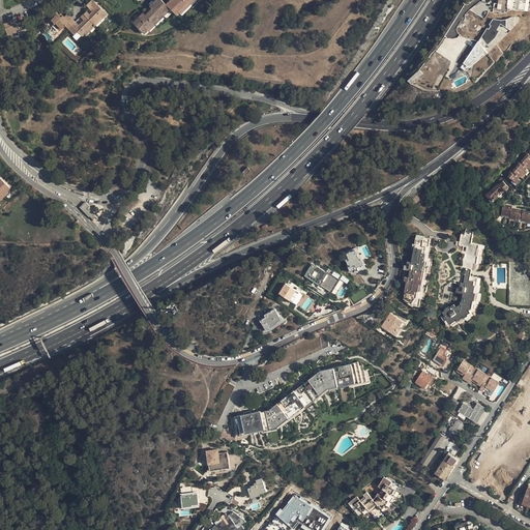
[(108,15),(92,0),(90,0),(86,5),(89,8),(91,6),(94,9),(89,15),(86,11),(84,13),(83,13),(81,17),(84,20),(79,25),(67,13),(64,17),(62,16),(60,18),(59,16),(55,11),(53,15),(55,16),(52,19),(55,23),(54,24),(60,30),(65,25),(75,34),(78,32),(82,36),(85,33),(87,35),(108,15)]
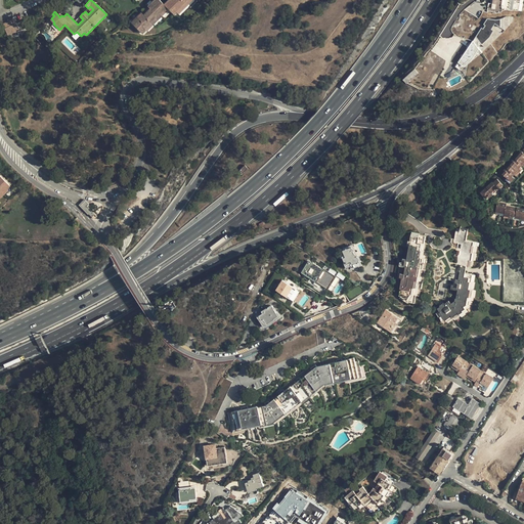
[(141,12),(131,22),(142,33),(146,29),(145,29),(153,22),(154,24),(160,18),(158,16),(165,10),(165,11),(168,8),(174,14),(188,0),(168,0),(164,4),(160,0),(154,0),(147,6),(149,7),(151,10),(148,13),(146,10),(142,13),(141,12)]
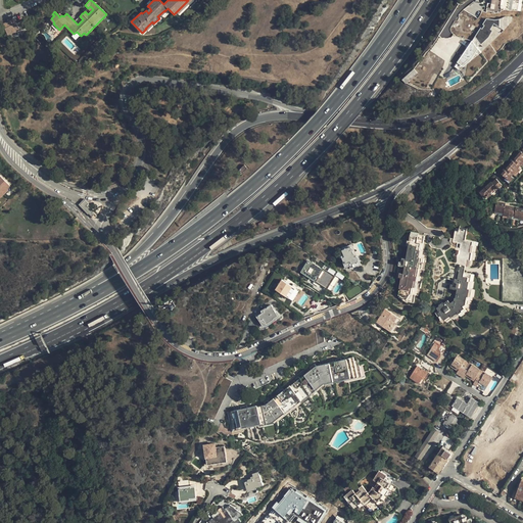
[(488,2),(486,10),(494,11),(495,12),(496,0),(490,0),(490,3),(488,2)]
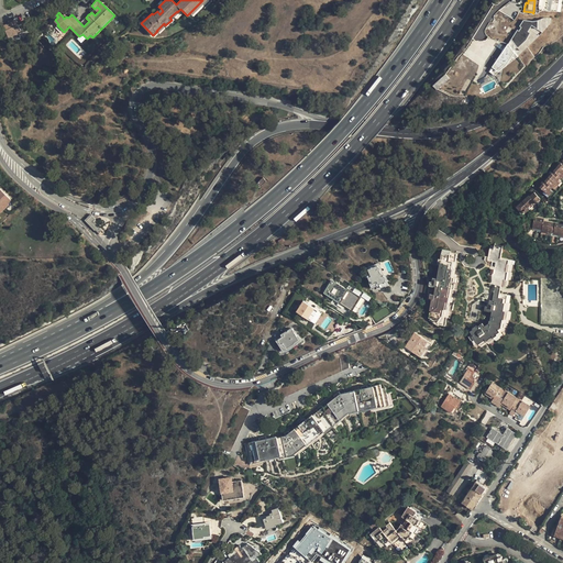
[(534,0),(533,13),(540,11),(542,10),(545,10),(548,10),(550,10),(552,9),(555,4),(556,3),(554,0),(534,0)]
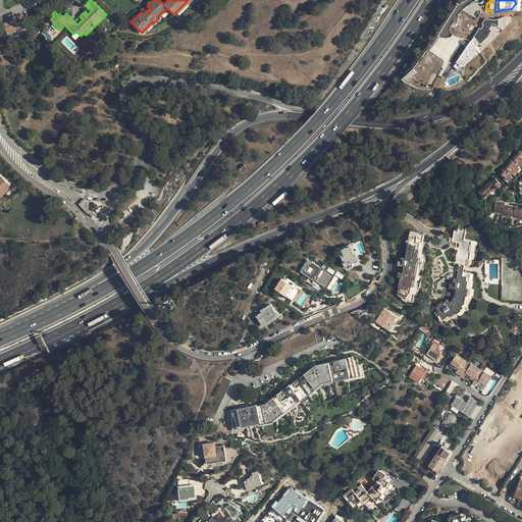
[(164,10),(157,16),(159,18),(165,12),(164,11),(164,10)]
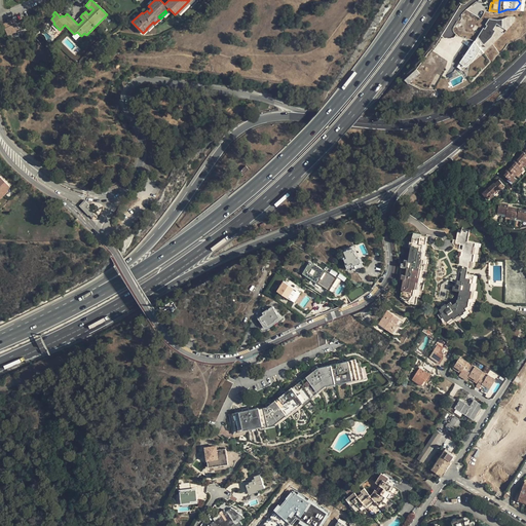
[(14,19),(3,24),(7,35),(20,30),(14,19)]
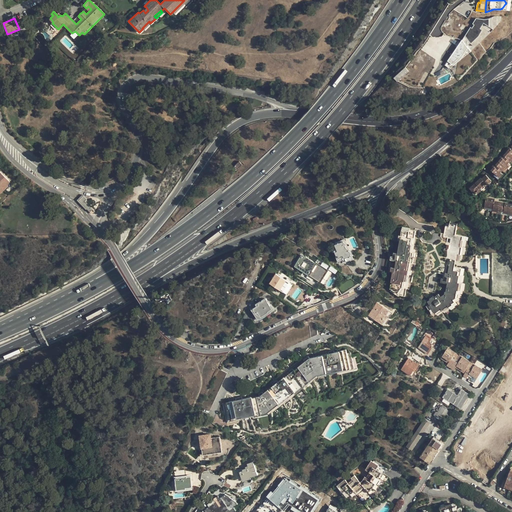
[(149,21),(142,28),(143,28),(144,29),(151,23),(150,23),(149,21)]
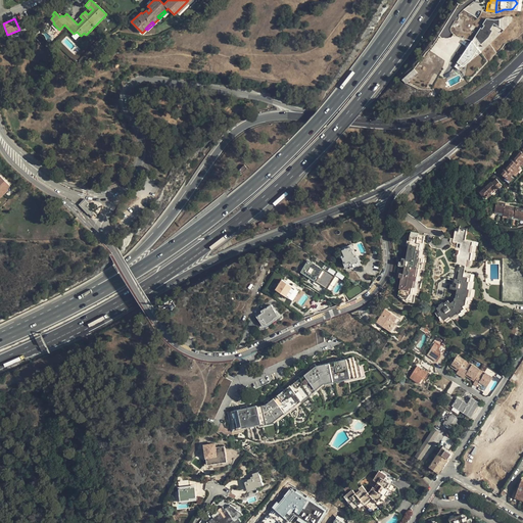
[(481,52),(472,41),(458,62),(464,66),(481,52)]
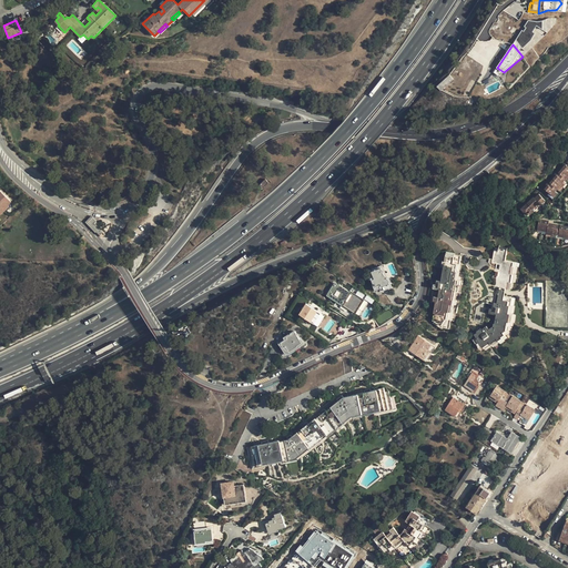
[(449,75),(436,87),(440,91),(453,80),(449,75)]
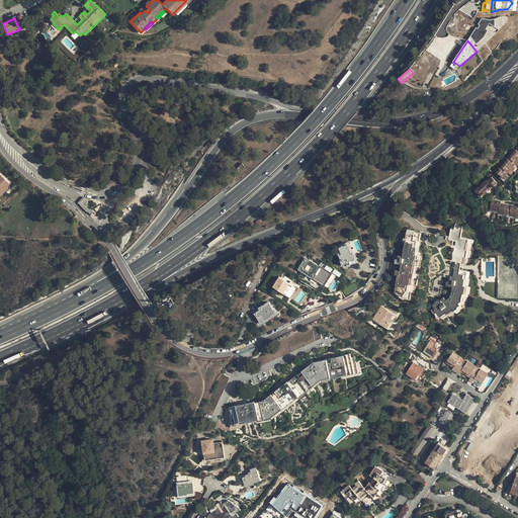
[(517,144),(496,171),(497,172),(517,147),(517,144)]
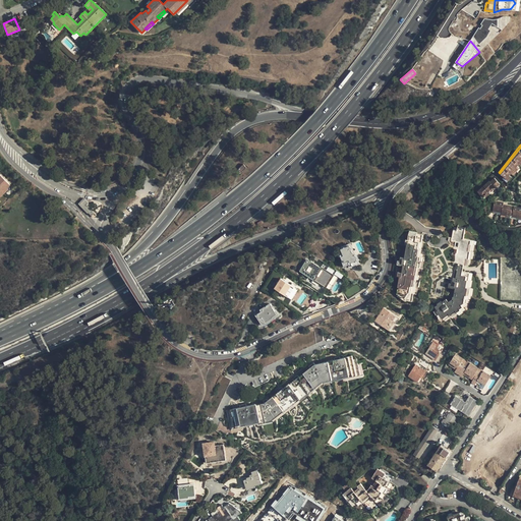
[(520,148),(500,173),(506,179),(510,175),(511,173),(517,166),(519,164),(520,161),(520,148)]
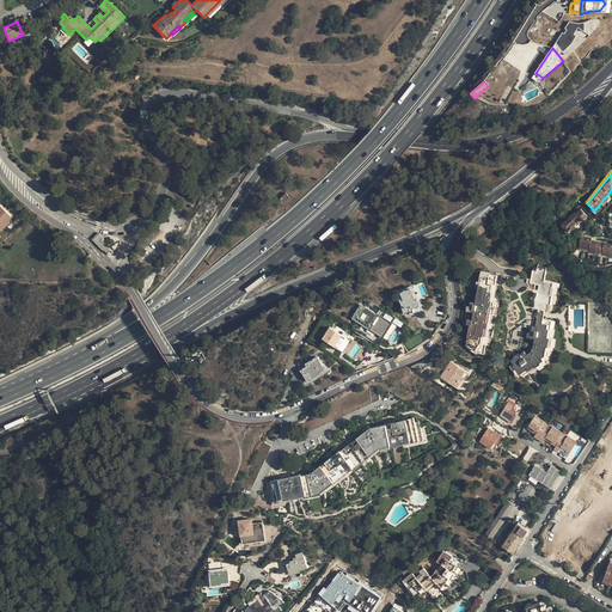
[(282,203),(289,197),(286,193),(279,199),(282,203)]
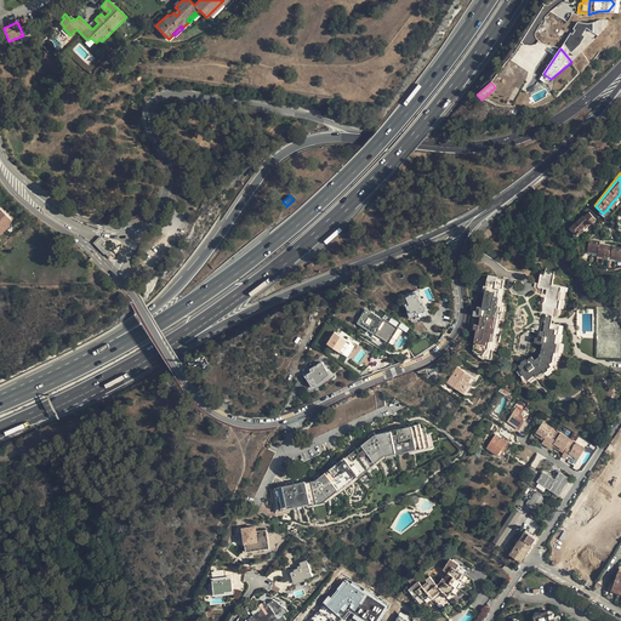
[(619,200),(616,198),(609,206),(611,209),(619,200)]
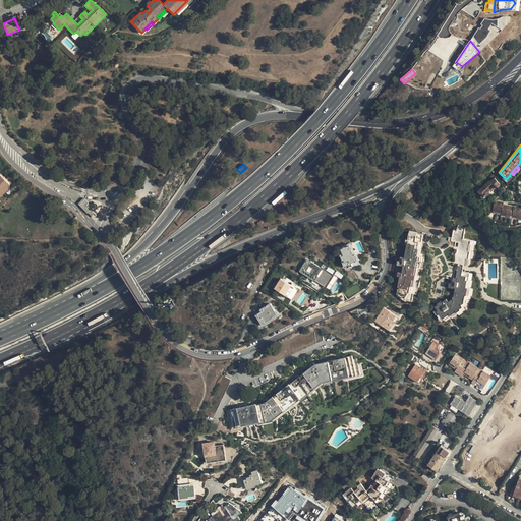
[(10,184),(0,174),(0,195),(1,194),(0,193),(0,192),(6,186),(7,187),(10,184)]
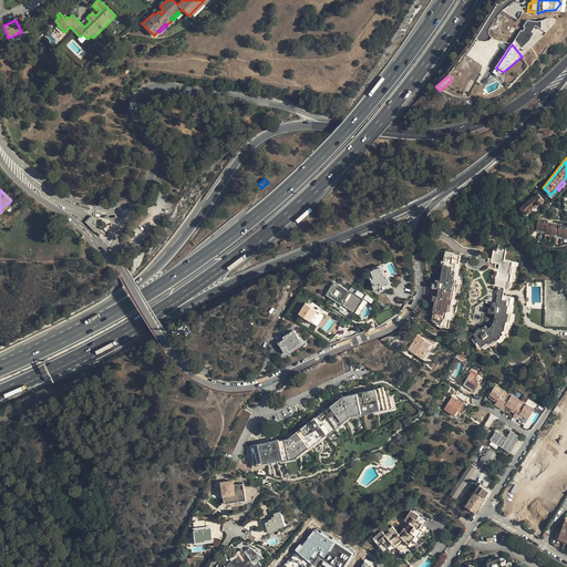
[(534,210),(532,208),(535,205),(537,207),(545,200),(538,194),(534,198),(533,197),(521,208),(525,214),(528,210),(531,213),(534,210)]
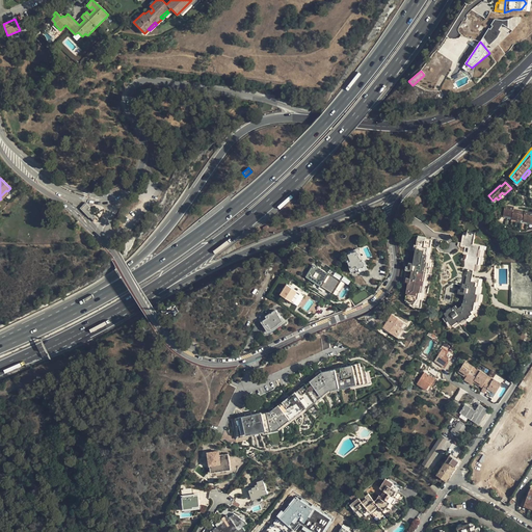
[(6,190),(0,196),(0,197),(1,198),(1,200),(8,192),(7,191),(6,190)]
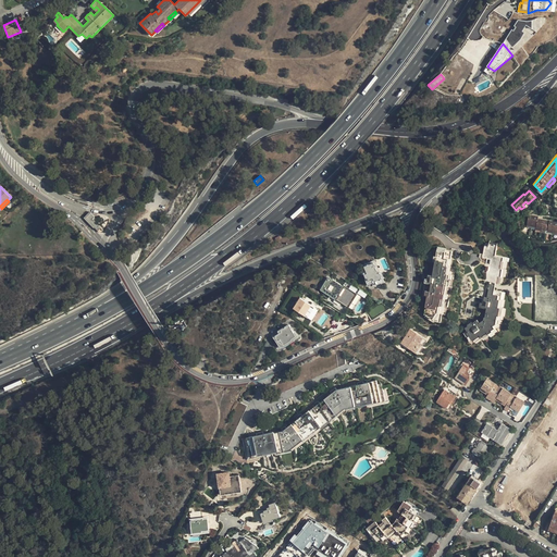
[(90,224),(96,219),(90,213),(85,219),(90,224)]
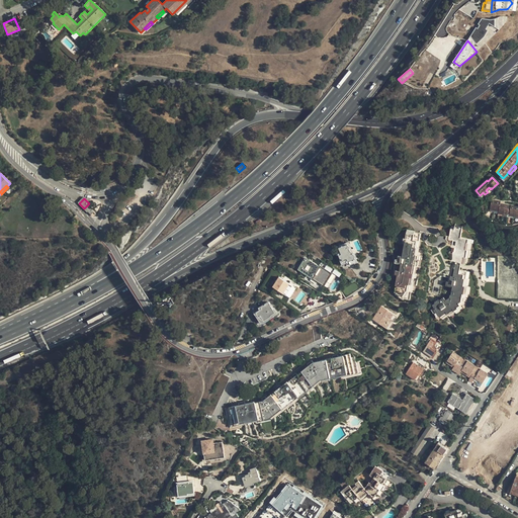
[(492,199),(490,210),(499,211),(499,213),(508,216),(508,214),(510,214),(509,216),(517,217),(517,205),(511,204),(511,205),(509,205),(509,204),(501,203),(501,200),(492,199)]
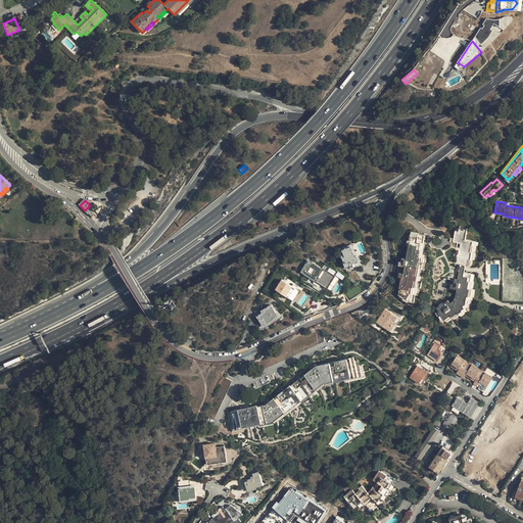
[(459,231),(456,231),(454,238),(458,238),(455,255),(457,255),(453,278),(456,278),(454,287),(457,288),(461,289),(459,299),(452,304),(450,302),(448,300),(440,305),(441,307),(438,310),(440,312),(437,314),(443,324),(446,322),(453,318),(455,321),(461,317),(462,317),(465,315),(465,314),(468,312),(466,310),(470,306),(471,298),(472,298),(474,290),(472,290),(473,283),(472,282),(473,276),(465,274),(466,267),(469,268),(471,258),(473,258),(474,251),(472,250),(474,242),(465,240),(467,231),(459,230),(459,231)]
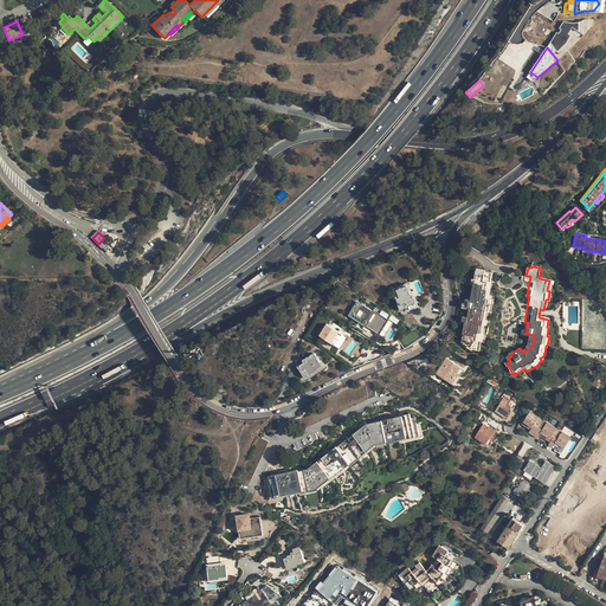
[(490,281),(492,272),(477,270),(475,276),(465,275),(463,285),(475,288),(471,302),(469,308),(468,317),(468,321),(463,345),(470,349),(478,350),(481,341),(485,342),(495,290),(491,290),(492,282),(490,281)]
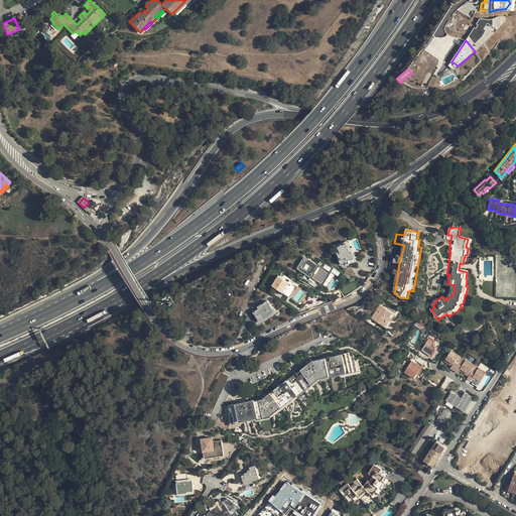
[(346,243),(338,247),(340,252),(337,253),(342,264),(347,262),(345,258),(346,257),(347,260),(354,257),(352,252),(350,253),(346,243)]
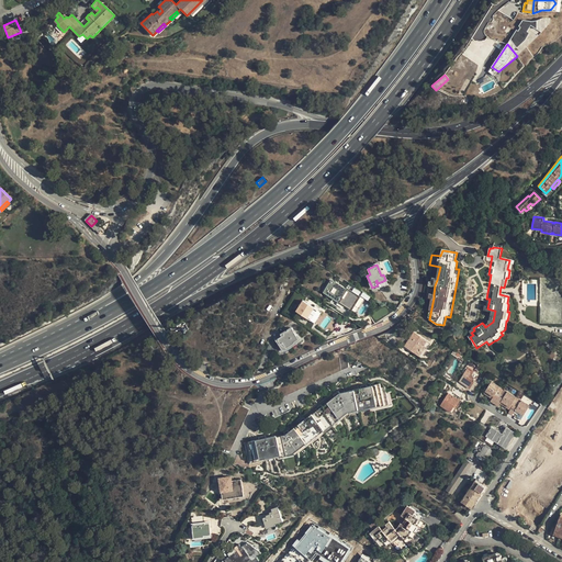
[(324,292),(333,280),(332,279),(323,292),(324,292)]
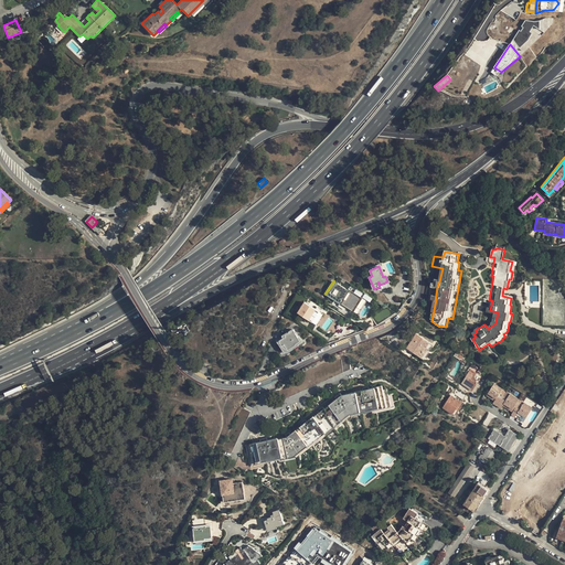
[(340,302),(353,311),(361,298),(348,290),(334,281),(326,294),(340,302)]
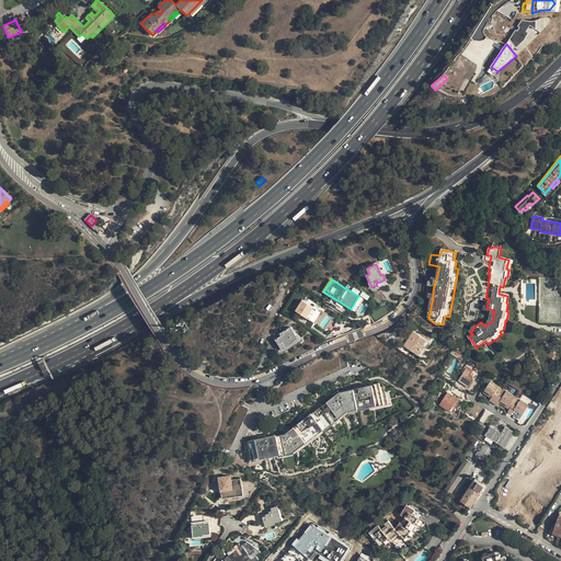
[(351,309),(338,300),(336,301),(351,311),(361,296),(346,287),(345,288),(358,296),(351,309)]
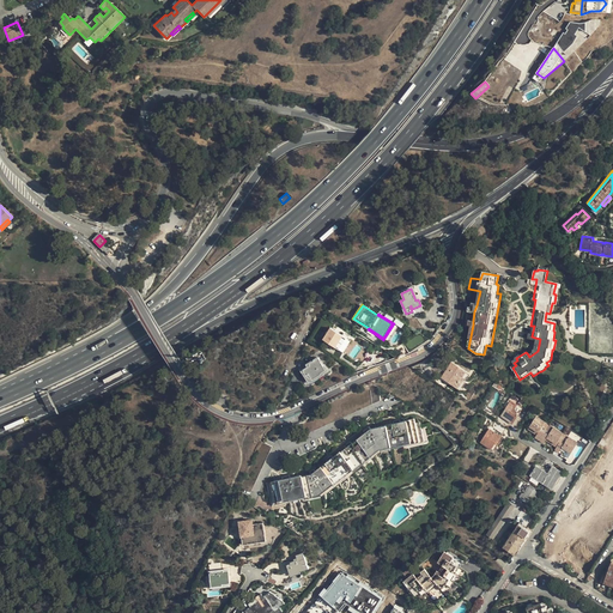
[(335,347),(343,335),(331,328),(323,339),(335,347)]
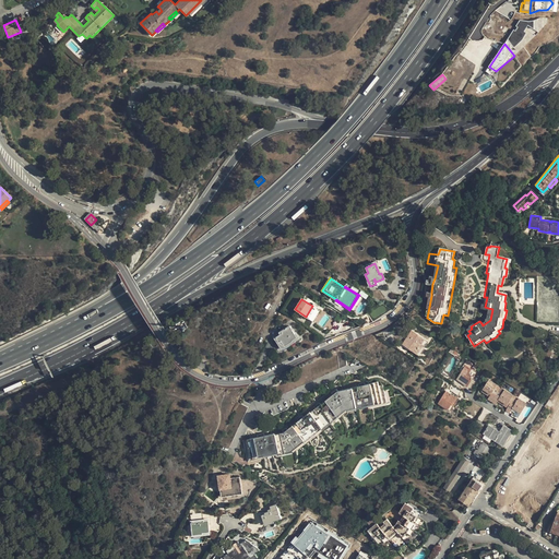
[(387,313),(392,309),(384,305),(369,314),(373,322),(387,313)]
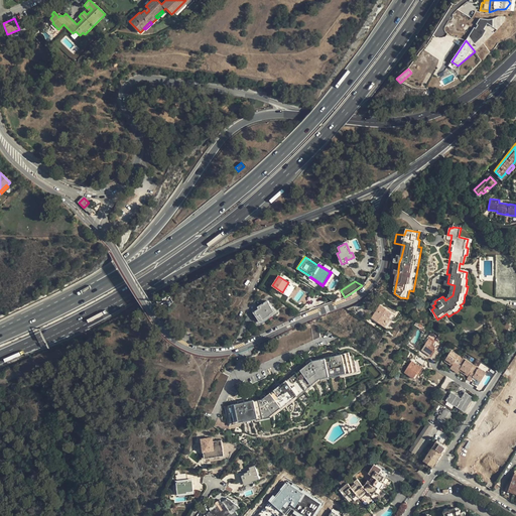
[(288,282),(282,292),(285,293),(291,284),(288,282)]
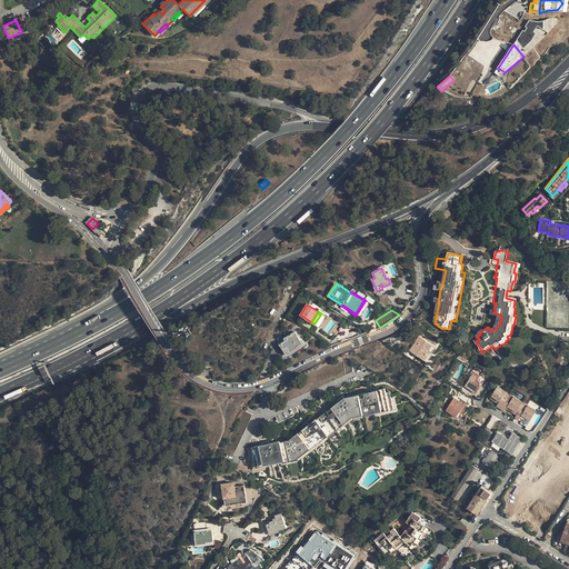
[(501,315),(497,313),(495,326),(490,329),(491,331),(499,326),(501,315)]
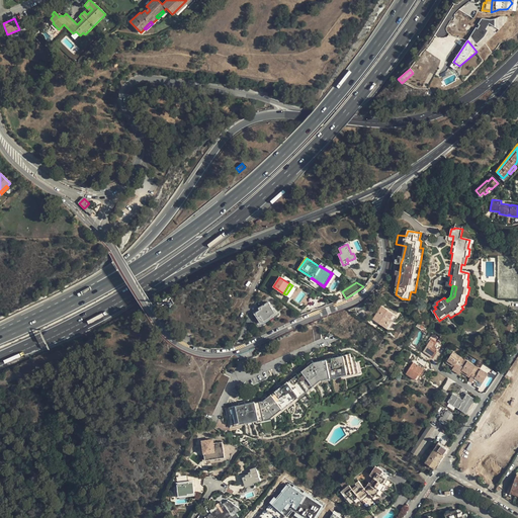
[(334,293),(330,299),(335,303),(340,298),(334,293)]
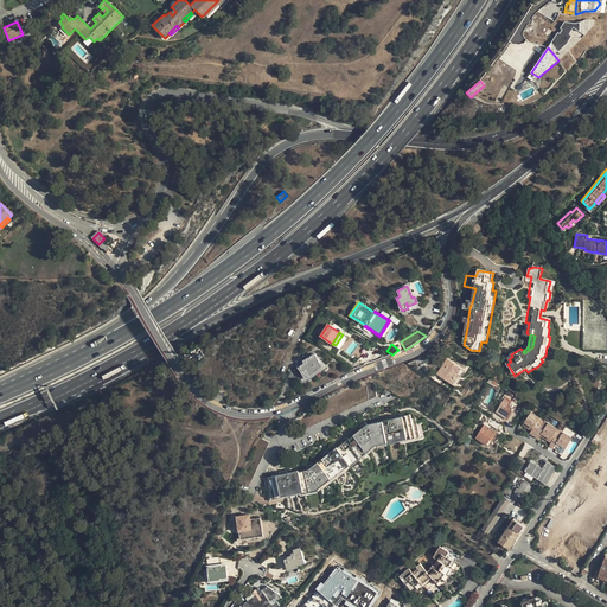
[(307,360),(298,366),(302,372),(304,372),(306,377),(301,379),(304,382),(305,382),(306,382),(326,370),(326,369),(326,368),(326,366),(323,360),(320,362),(315,355),(307,359),(307,360)]
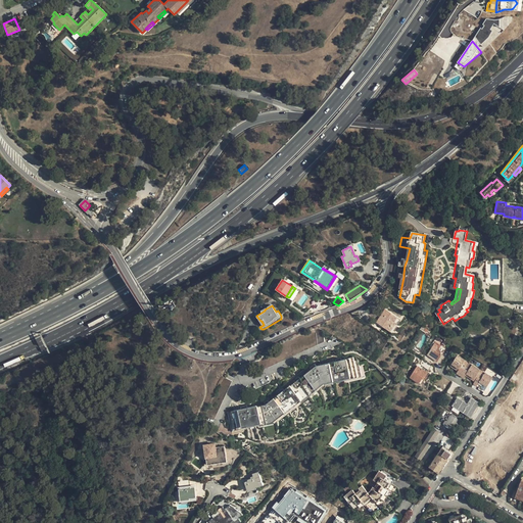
[(367,306),(360,311),(362,316),(370,312),(367,306)]
